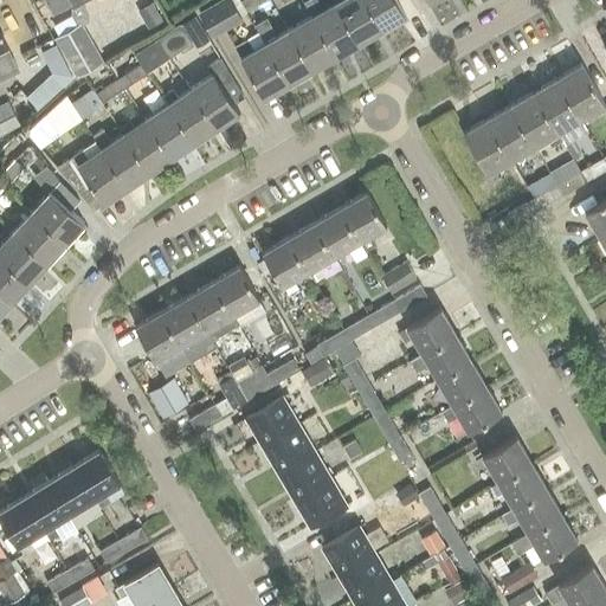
[(44,0),(52,13),(69,4),(71,8),(86,0),(44,0)]
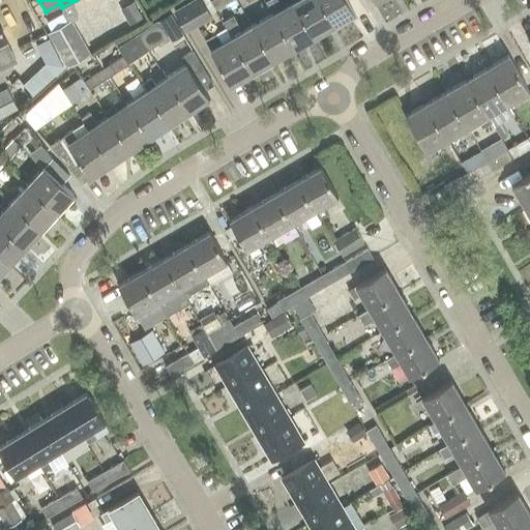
[(212,17),(202,0),(190,0),(174,10),(186,33),(212,17)]
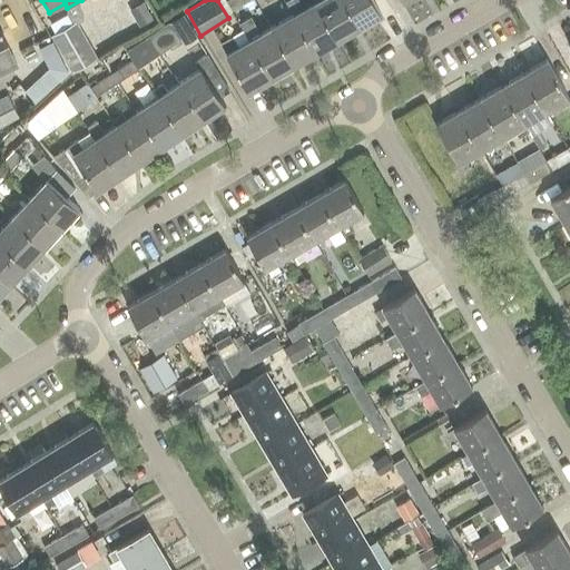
[(315,53),(337,41),(315,2),(303,9),(297,0),(288,0),(285,2),(293,15),(315,53)]
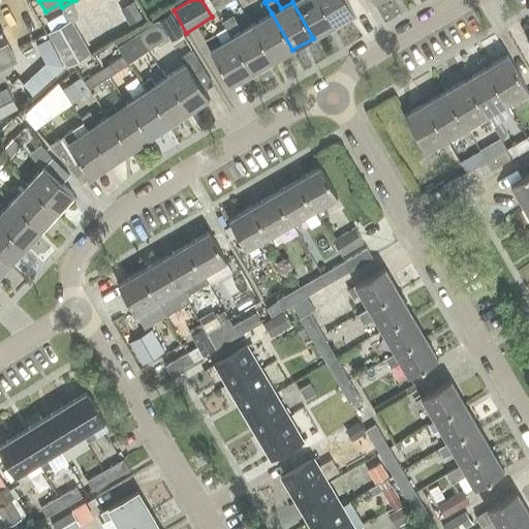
[(313,38),(333,26),(317,0),(290,0),(292,2),(313,38)]
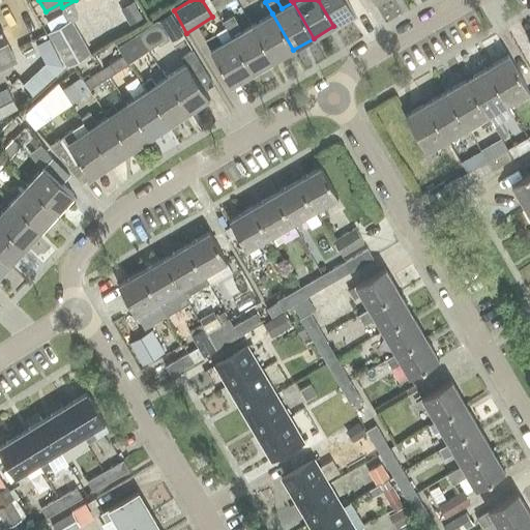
[(318,0),(333,26),(355,15),(346,0),(318,0)]
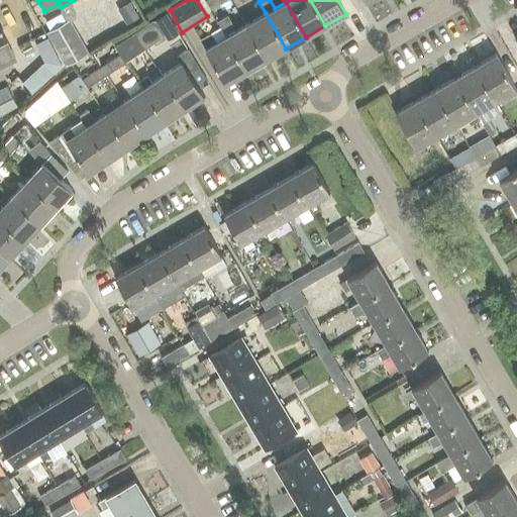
[(131,3),(119,10),(128,25),(140,18),(131,3)]
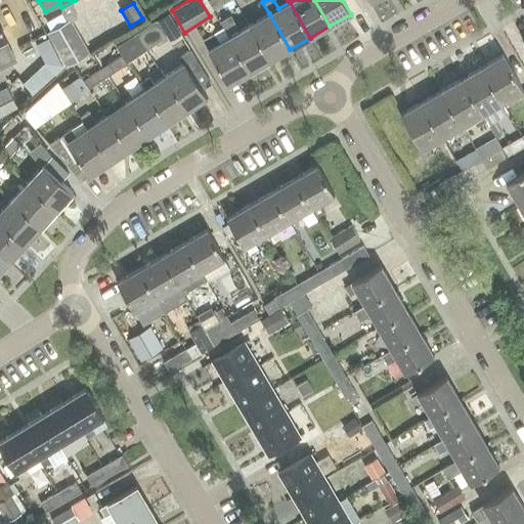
[(158,20),(170,41),(180,34),(168,13),(158,20)]
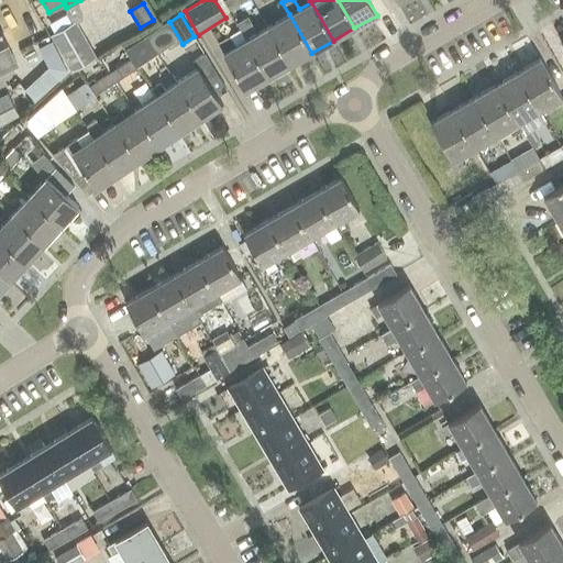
[(289,14),(267,28),(289,66),(311,53),(289,14)]
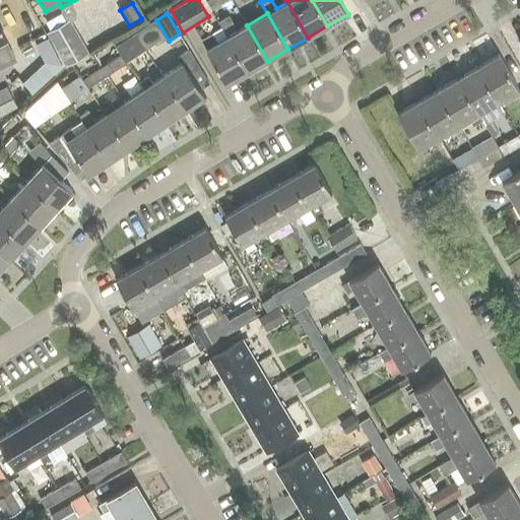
[(218,21),(226,37),(247,72),(267,61),(247,25),(237,30),(229,15),(218,21)]
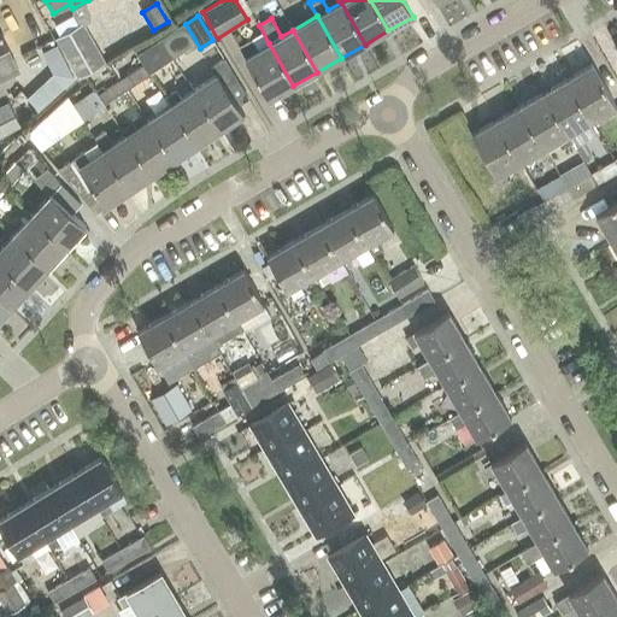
[(57,40),(78,77),(105,63),(83,24),(78,27),(57,40)]
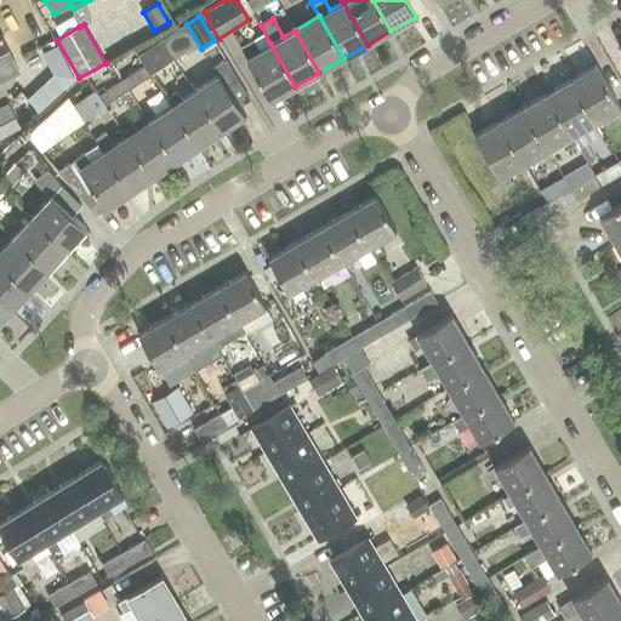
[(161,40),(174,60),(197,45),(183,26),(161,40)]
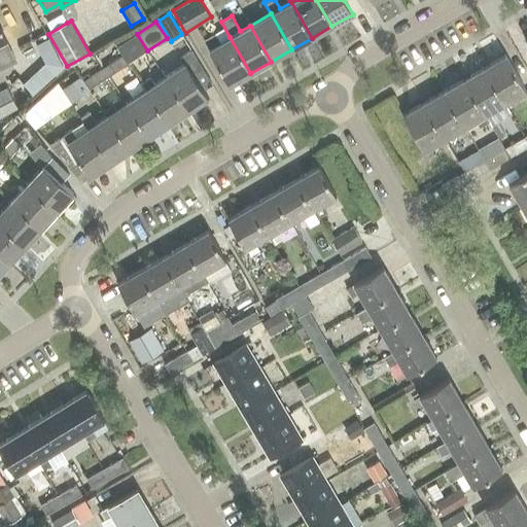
[(0,68),(15,60),(0,31),(2,30),(1,27),(0,27),(0,68)]
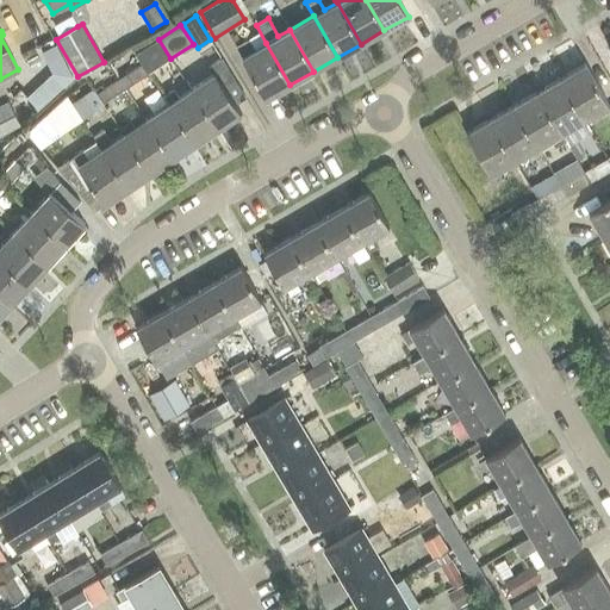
[(266,99),(290,85),(266,43),(255,50),(248,38),(236,45),(266,99)]
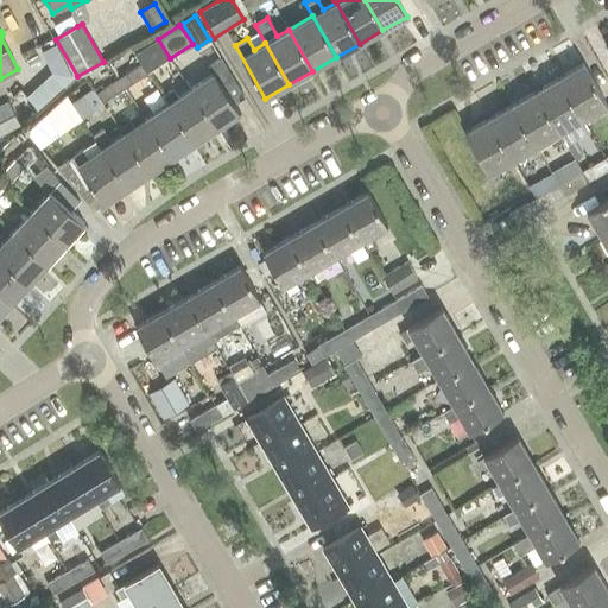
[(147,74),(170,58),(158,39),(134,55),(147,74)]
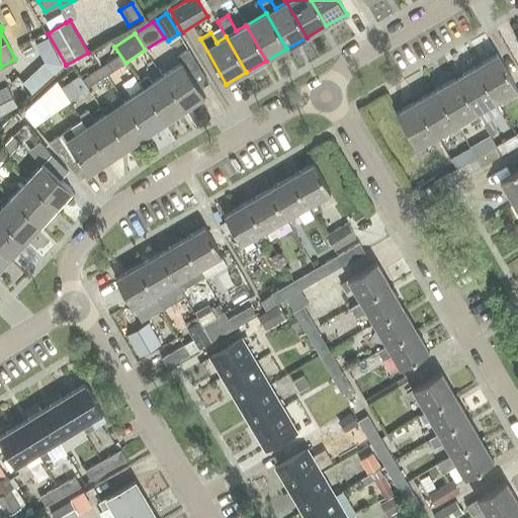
[(162,76),(185,109),(204,96),(198,86),(206,81),(186,50),(176,57),(180,64),(162,76)]
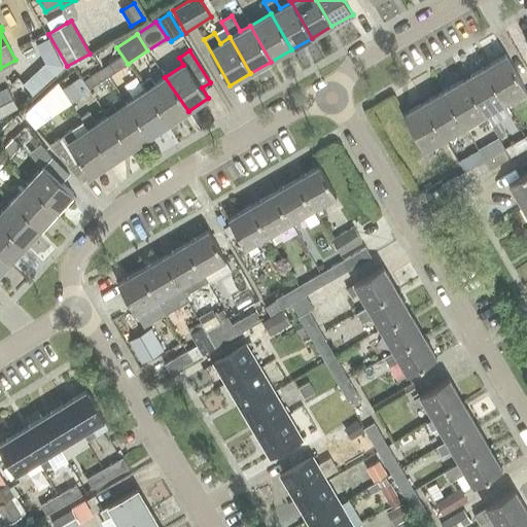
[(116,72),(127,65),(120,56),(110,63),(116,72)]
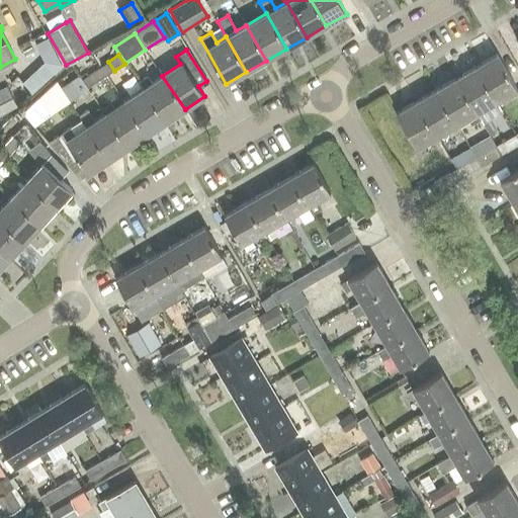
[(497,55),(477,66),(497,101),(517,89),(497,55)]
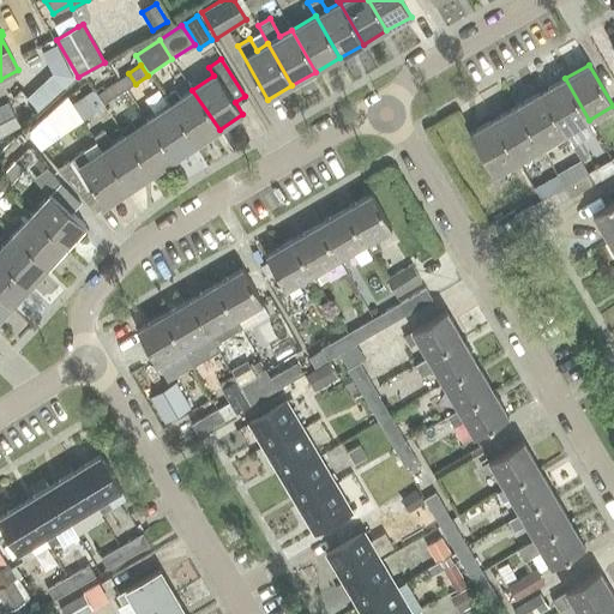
[(589,120),(565,78),(541,92),(565,134),(589,120)]
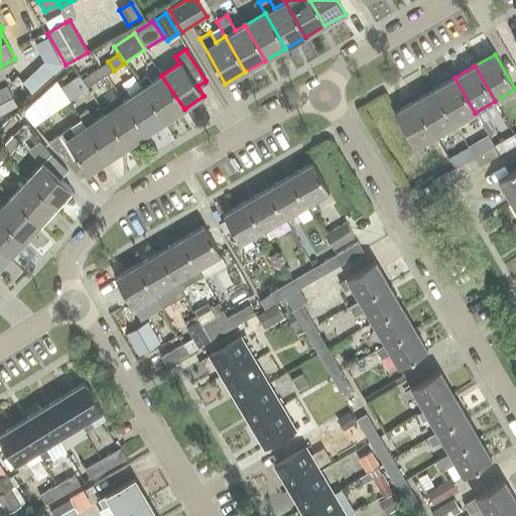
[(95,84),(107,76),(101,67),(89,75),(95,84)]
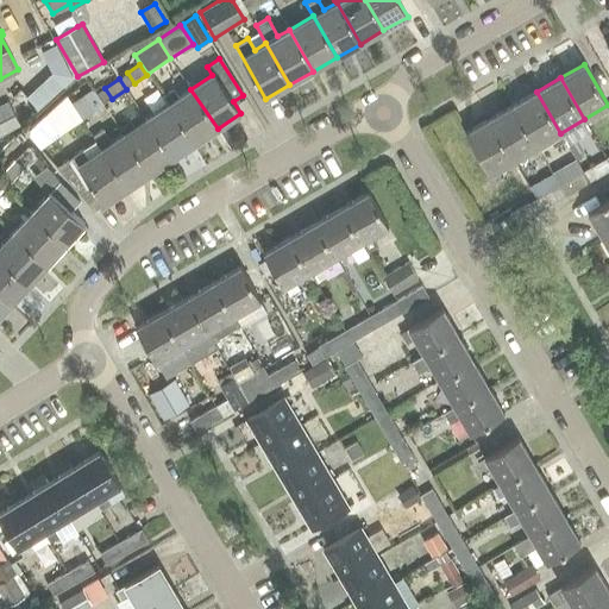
[(195,144),(218,129),(190,89),(179,96),(174,88),(163,95),(168,104),(195,144)]
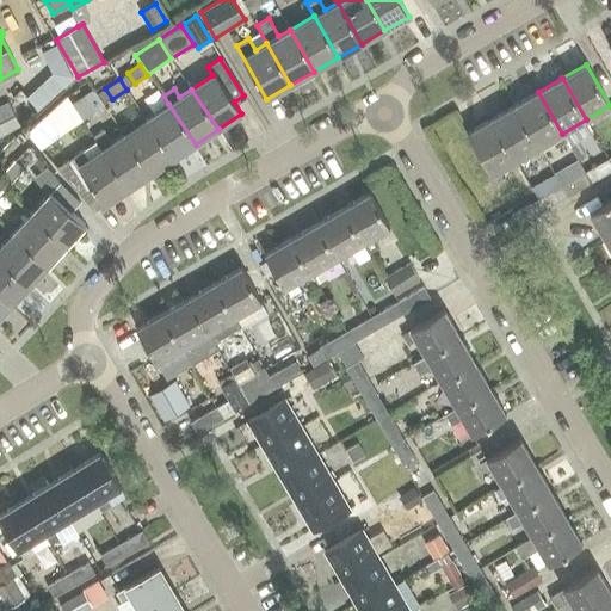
[(538,92),(516,105),(539,147),(551,140),(556,147),(566,141),(562,134),(538,92)]
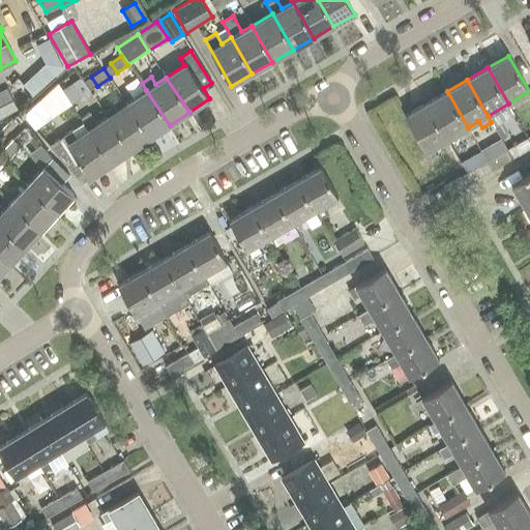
[(90,90),(84,81),(71,90),(77,99),(90,90)]
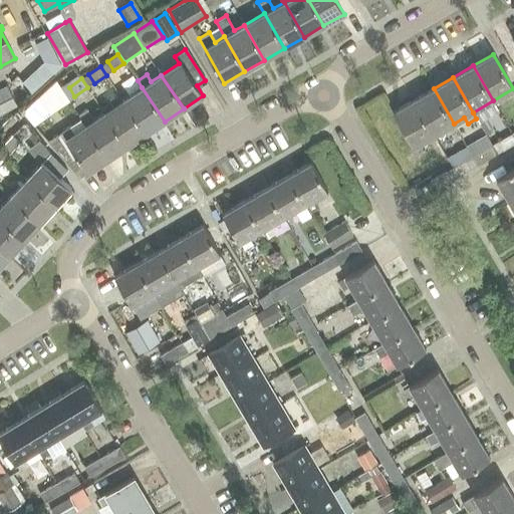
[(142,87),(122,100),(146,134),(165,121),(142,87)]
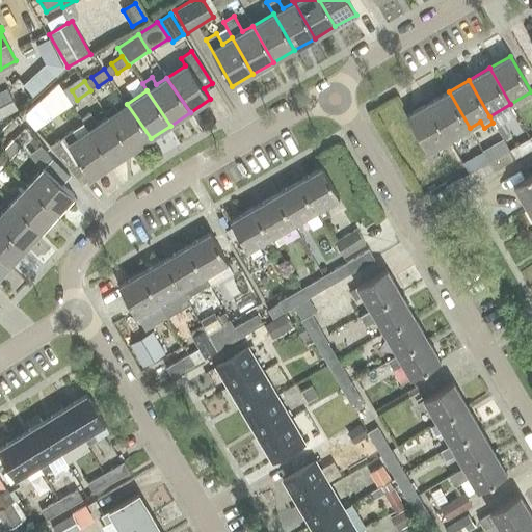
[(8,91),(0,95),(0,117),(18,109),(8,91)]
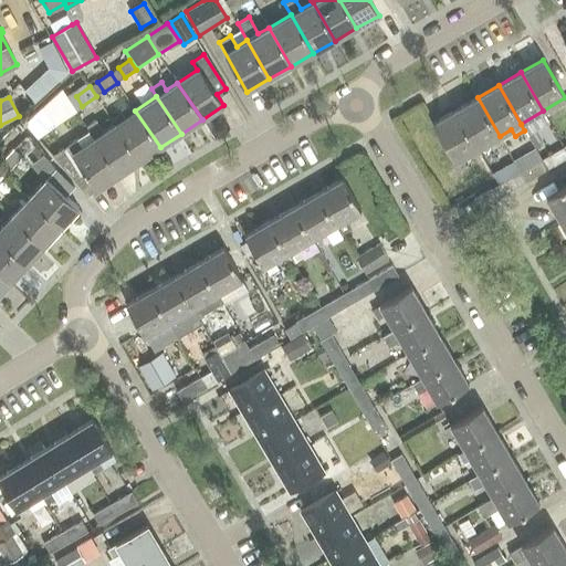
[(500,136),(478,97),(456,111),(478,148),(500,136)]
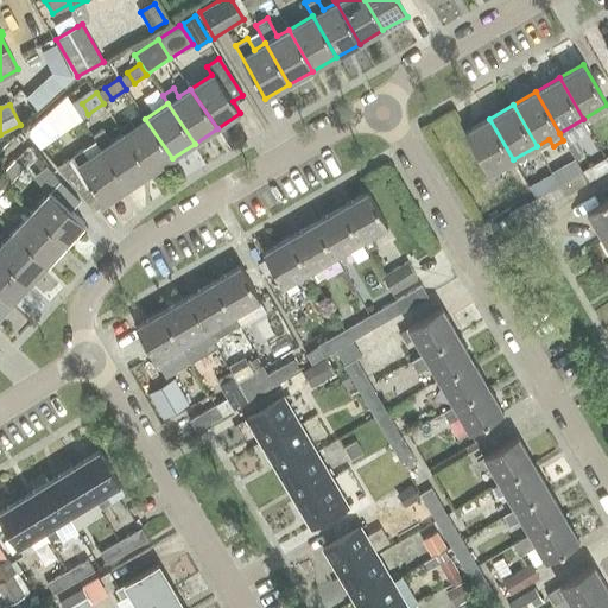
[(57,134),(81,119),(74,108),(51,124),(57,134)]
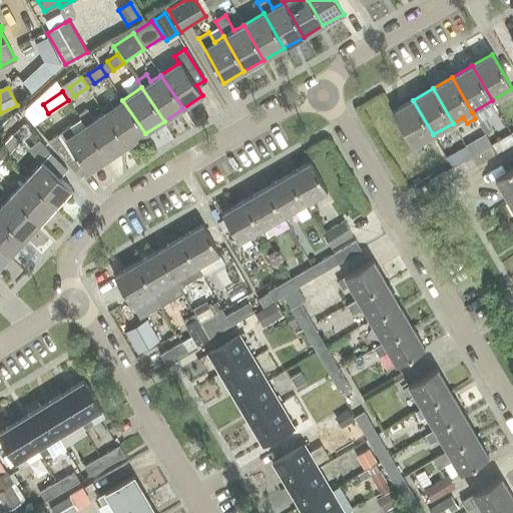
[(126,146),(145,133),(122,100),(112,107),(109,102),(102,107),(105,112),(103,113),(126,146)]
